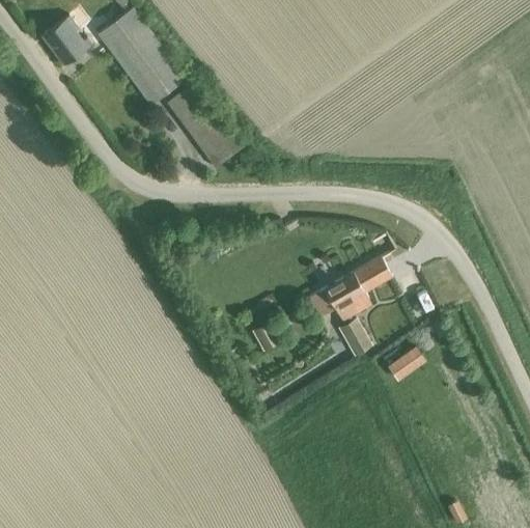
[(150,105),(185,79),(133,7),(98,33),(150,105)]
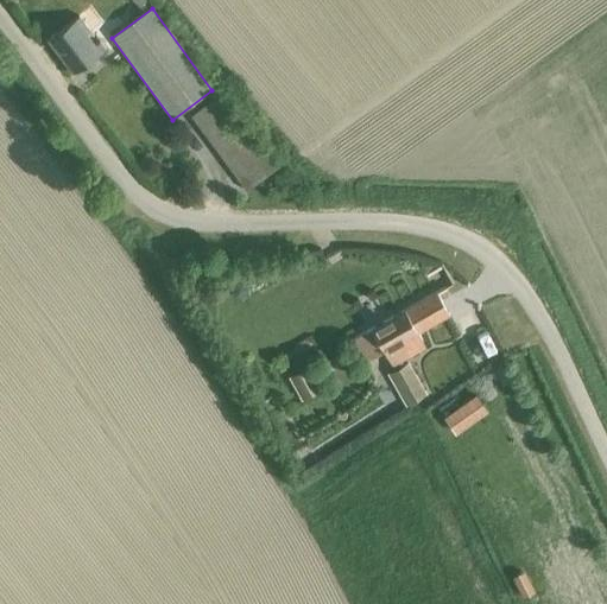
[(75,24),(49,43),(73,75),(99,57),(75,24)]
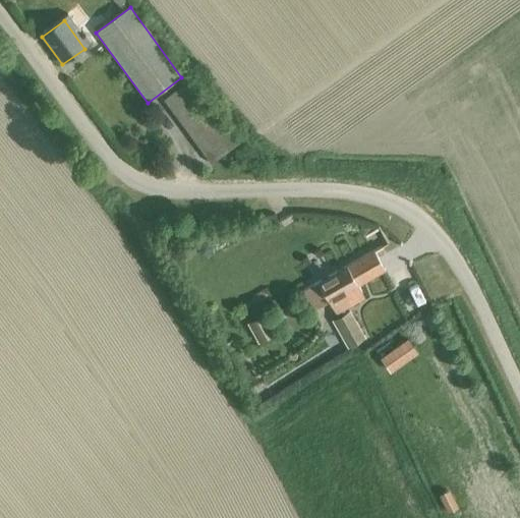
[(211,166),(237,147),(188,80),(163,101),(211,166)]
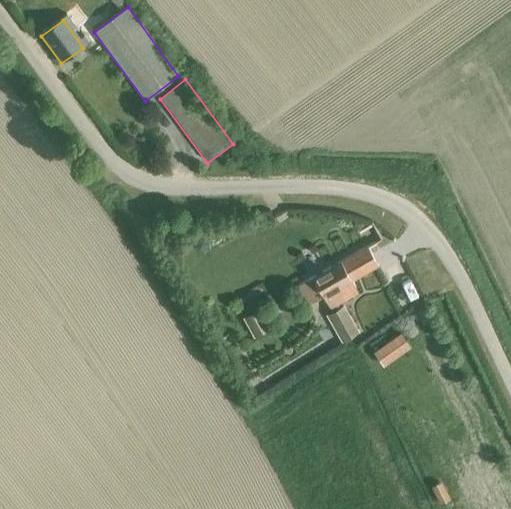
[(193,244),(193,249),(196,253),(201,254),(205,251),(206,246),(203,242),(198,241),(193,244)]
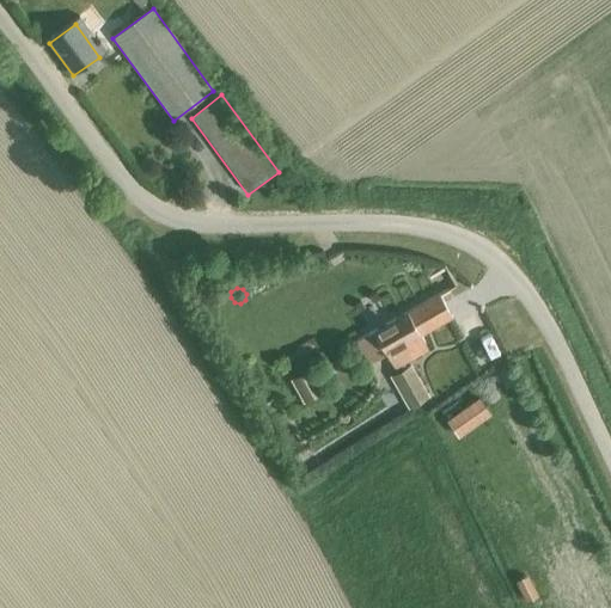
[(439,296),(374,333),(356,343),(370,367),(386,357),(393,370),(414,360),(410,354),(425,345),(420,338),(452,320),(439,296)]
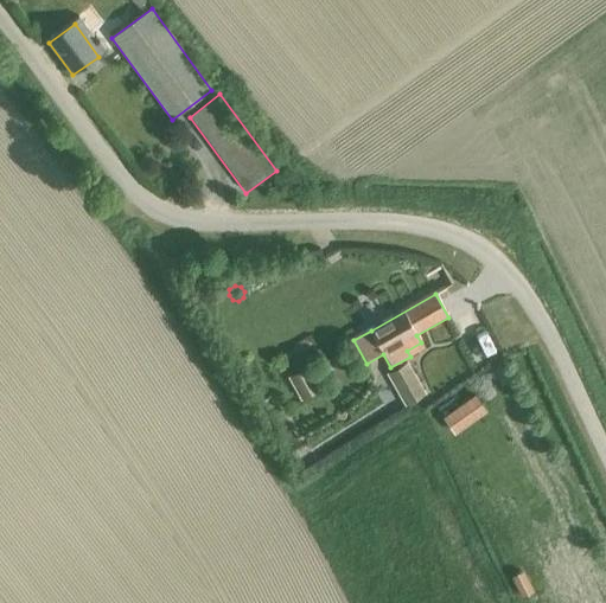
[(407,365),(388,376),(406,409),(426,397),(407,365)]
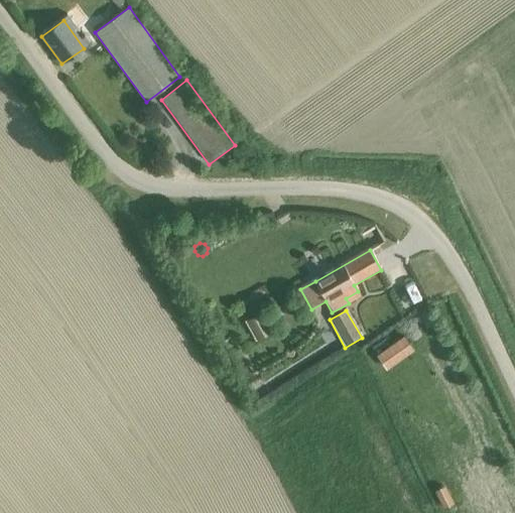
[(261,315),(246,323),(256,343),(271,335),(261,315)]
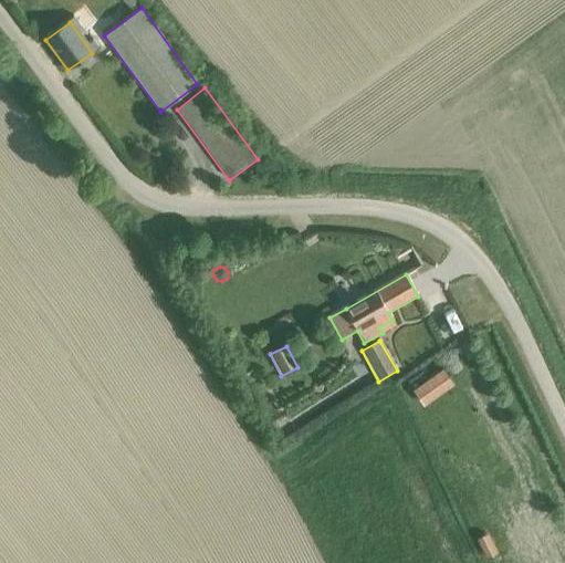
[(442,371),(412,392),(420,403),(449,382),(442,371)]
